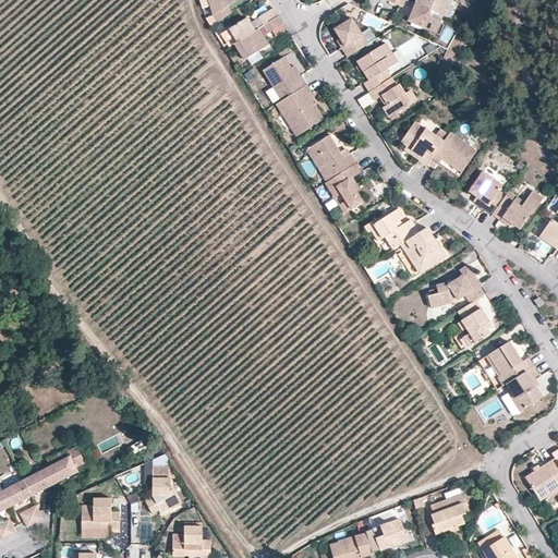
[(208,0),(213,15),(218,23),(231,14),(228,7),(235,2),(234,0),(208,0)]
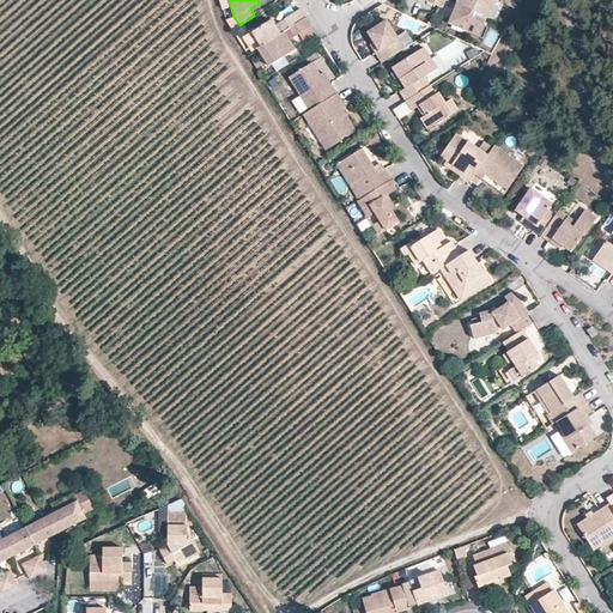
[(489,20),(497,1),(495,0),(459,0),(456,6),(486,19),(489,20)]
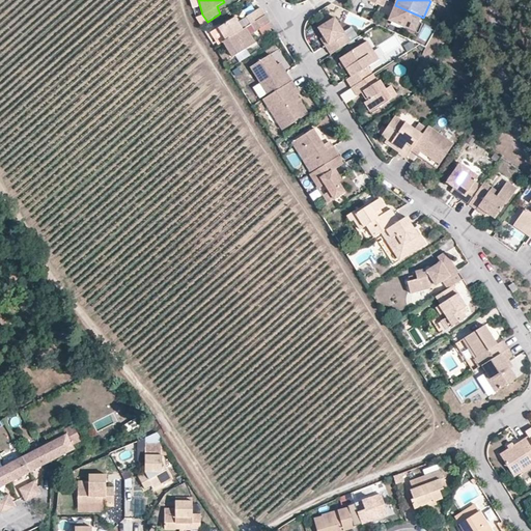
[(423,18),(429,20),(437,3),(430,1),(423,18)]
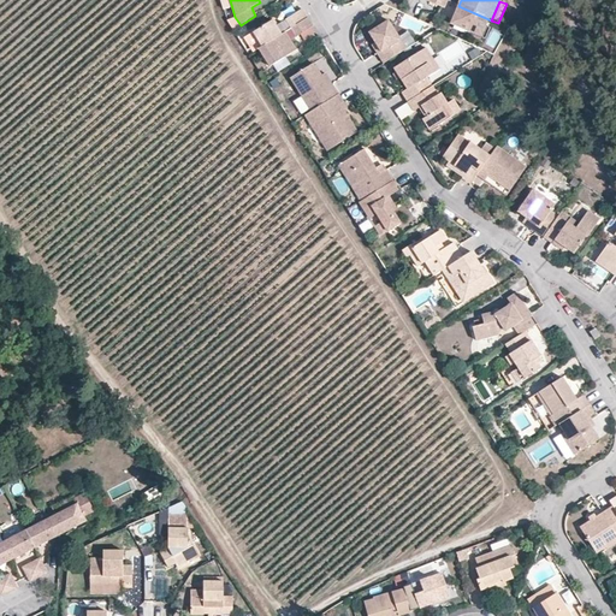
[(489,19),(458,6),(450,27),(480,39),(489,19)]
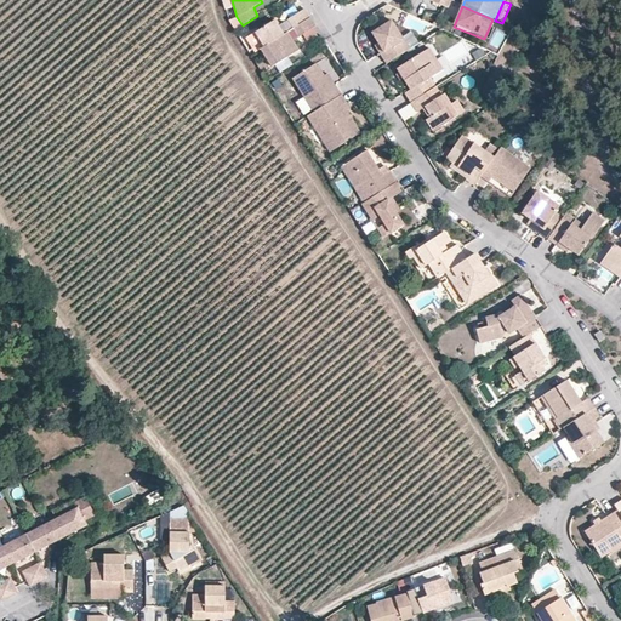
[(312,20),(306,9),(289,20),(296,29),(312,20)]
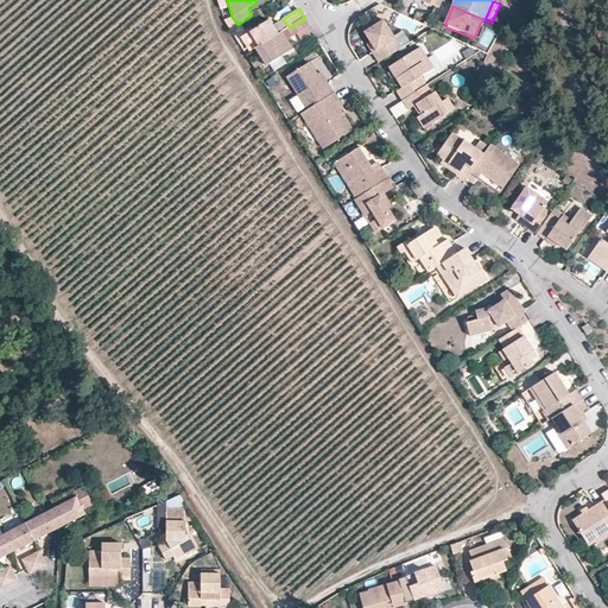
[(305,19),(290,29),(295,37),(310,26),(305,19)]
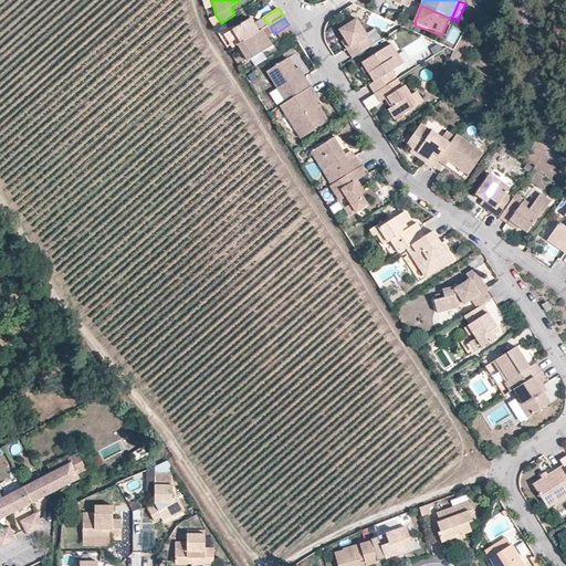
[(234,30),(243,43),(260,33),(251,19),(234,30)]
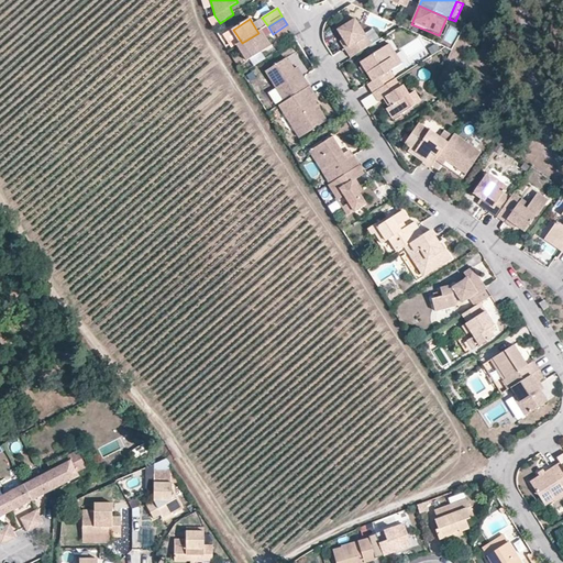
[(344,50),(351,59),(371,46),(353,19),(337,30),(342,40),(348,47),(344,50)]
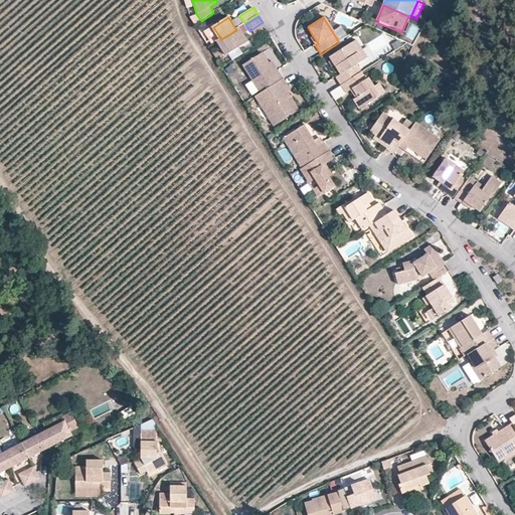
[(249,31),(245,24),(239,28),(243,34),(249,31)]
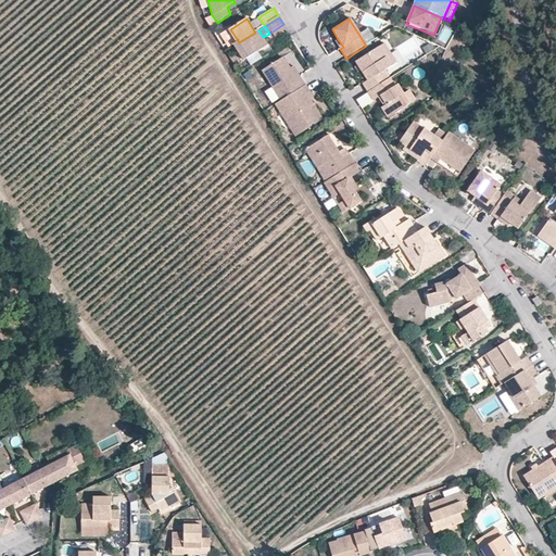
[(235,45),(239,42),(230,29),(222,35),(230,48),(235,45)]
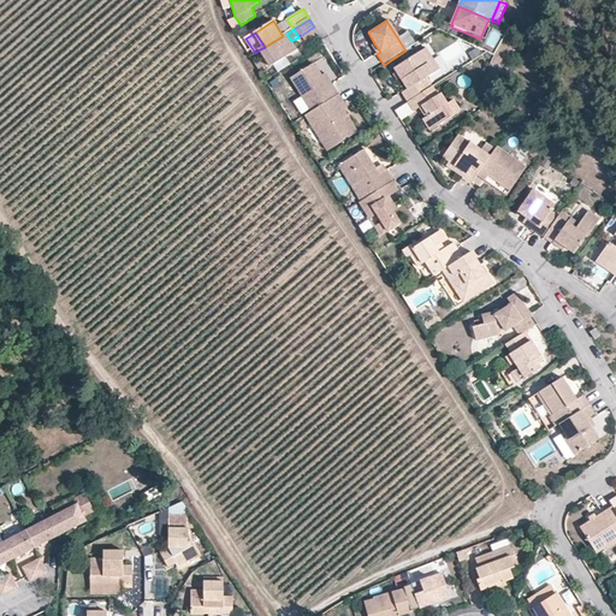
[(265,47),(260,49),(271,66),(297,49),(291,41),(286,34),(283,36),(265,47)]
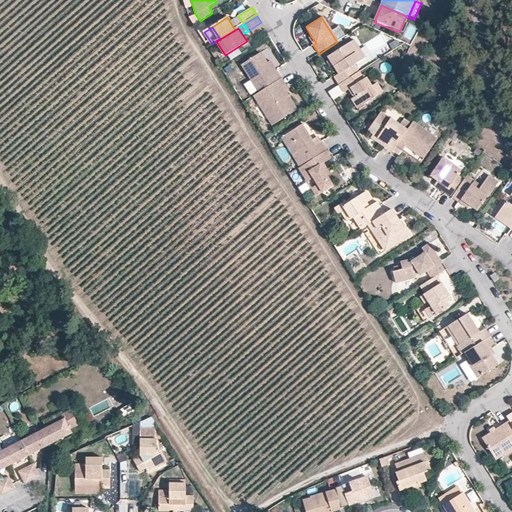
[(396,40),(389,44),(393,50),(399,46),(396,40)]
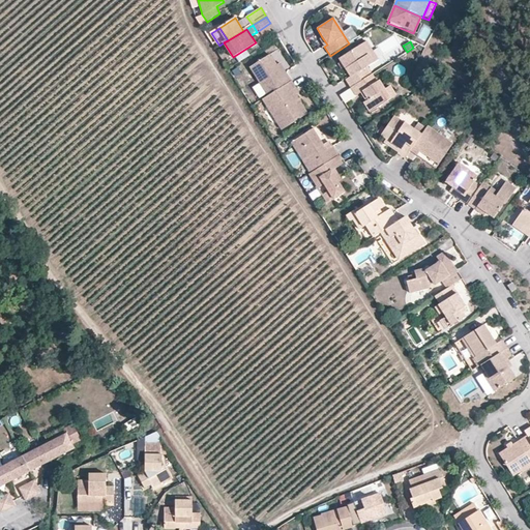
[(347,80),(352,88),(373,76),(367,67),(373,63),(367,55),(370,54),(363,43),(340,58),(342,62),(346,68),(351,77),(347,80)]
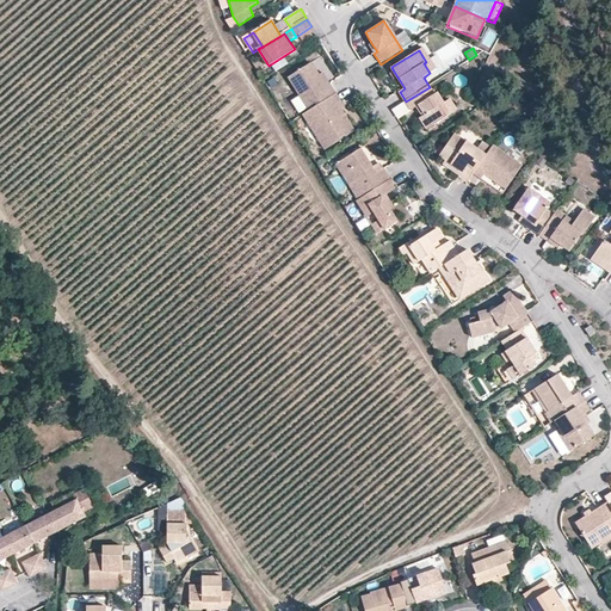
[(424,63),(430,73),(436,69),(430,60),(426,62),(424,63)]
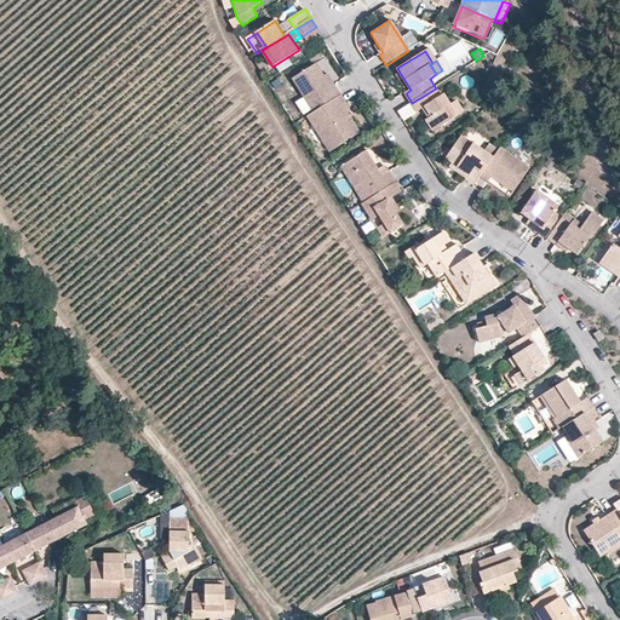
[(315,113),(342,96),(336,87),(331,90),(323,78),(316,65),(294,80),(315,113)]
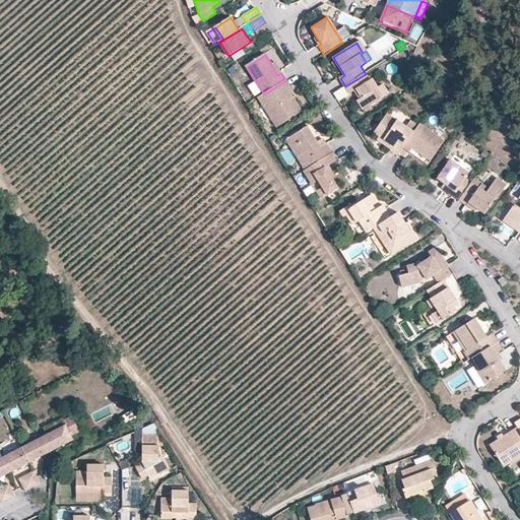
[(277,75),(281,73),(274,63),(271,65),(277,75)]
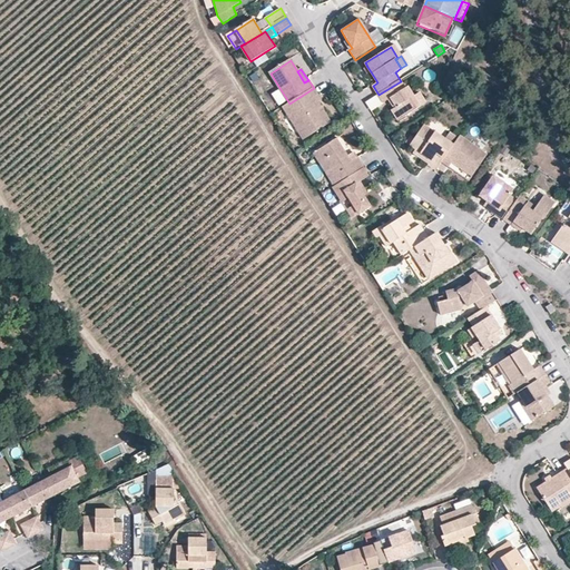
[(401,81),(379,95),(383,102),(389,99),(394,96),(399,105),(394,108),(392,109),(399,120),(420,107),(414,97),(409,87),(405,89),(401,81)]
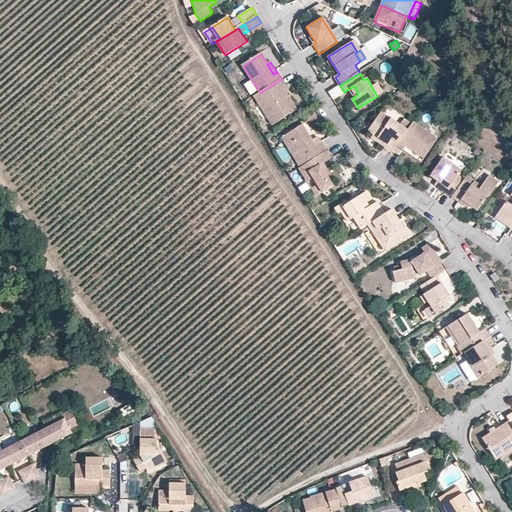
[(263,102),(262,107),(266,115),(272,116),(276,124),(297,110),(285,92),(283,88),(285,86),(282,79),(260,93),(258,94),(263,102)]
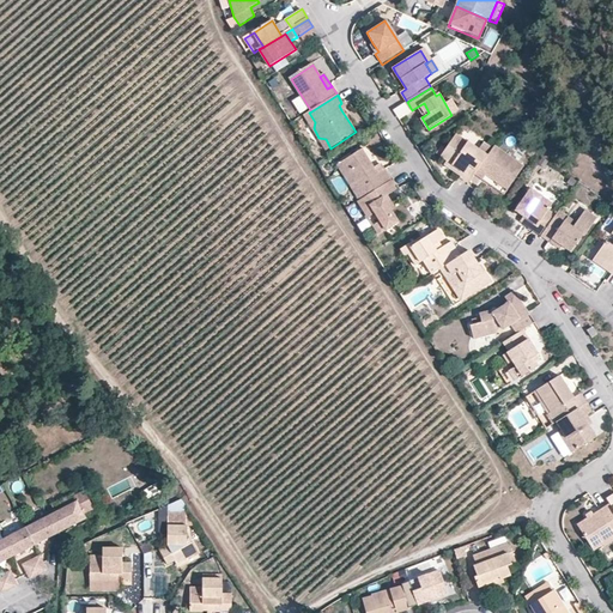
[(451,101),(445,104),(451,115),(459,111),(451,101)]
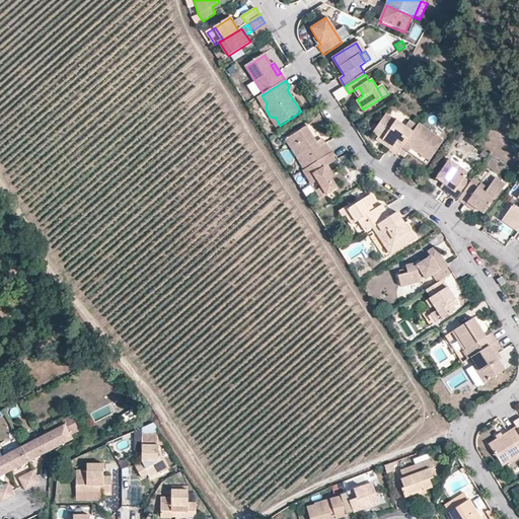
[(332,93),(338,101),(348,95),(343,87),(332,93)]
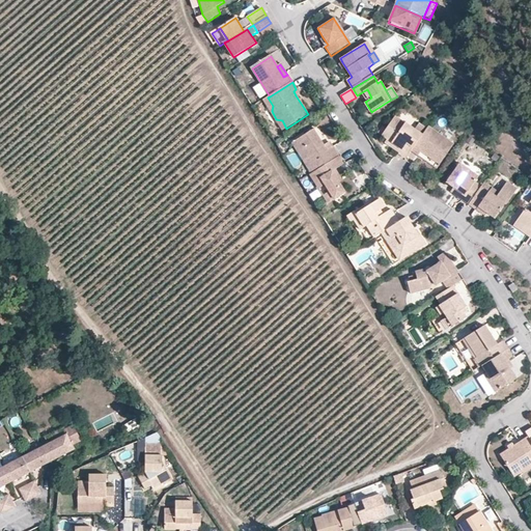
[(367,89),(362,92),(367,101),(371,98),(367,89)]
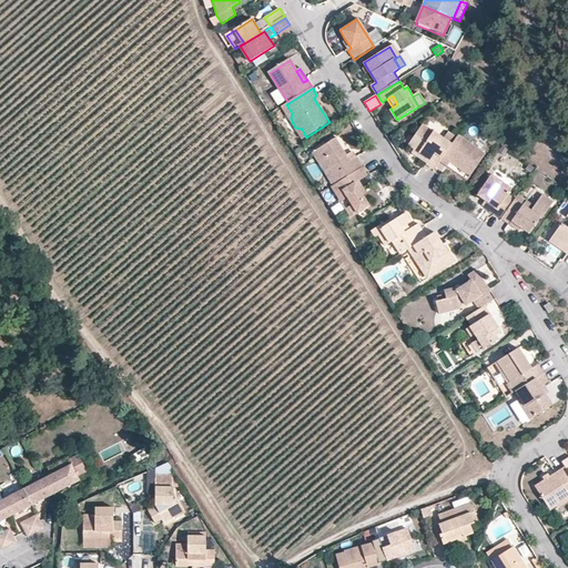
[(424,165),(433,171),(438,163),(450,146),(421,125),(406,146),(413,151),(427,161),(425,164),(424,165)]
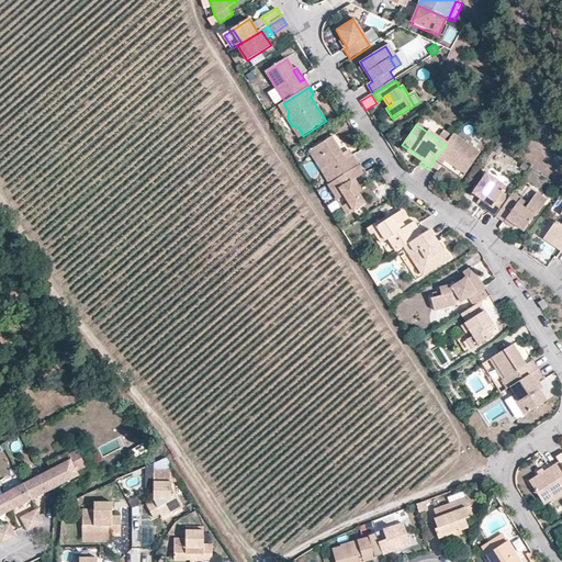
[(299,127),(292,126),(300,138),(303,136),(299,127)]
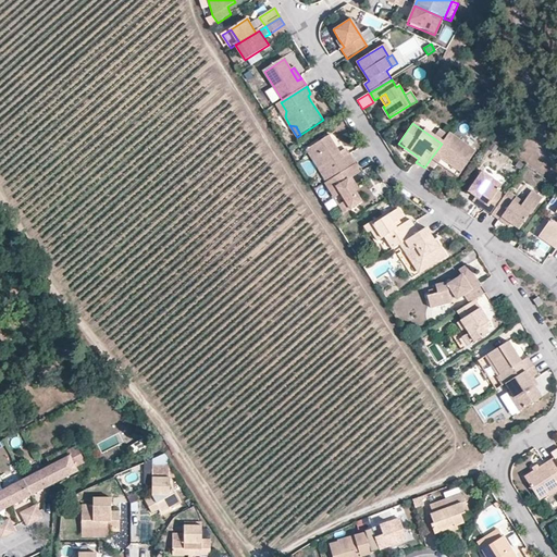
[(329,177),(356,160),(349,151),(344,155),(330,132),(308,145),(314,156),(321,151),(327,161),(320,165),(329,177)]
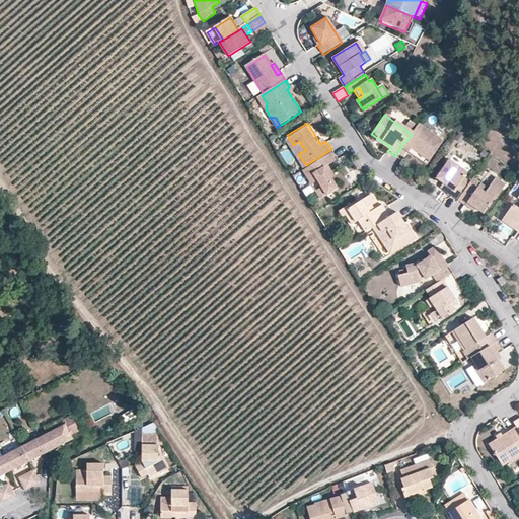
[(444,141),(419,123),(412,134),(400,149),(408,154),(411,149),(429,162),(444,141)]
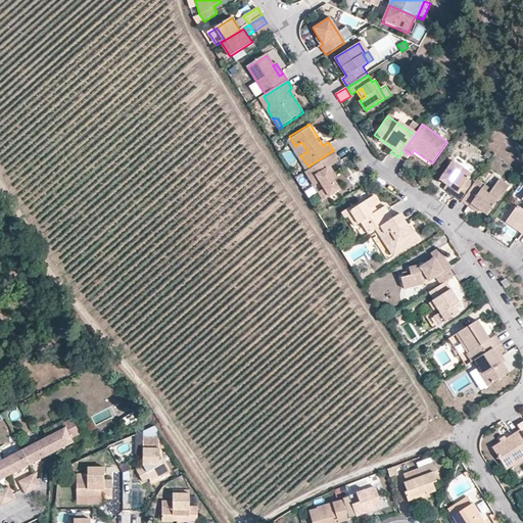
[(378,141),(391,151),(393,148),(380,139),(378,141)]
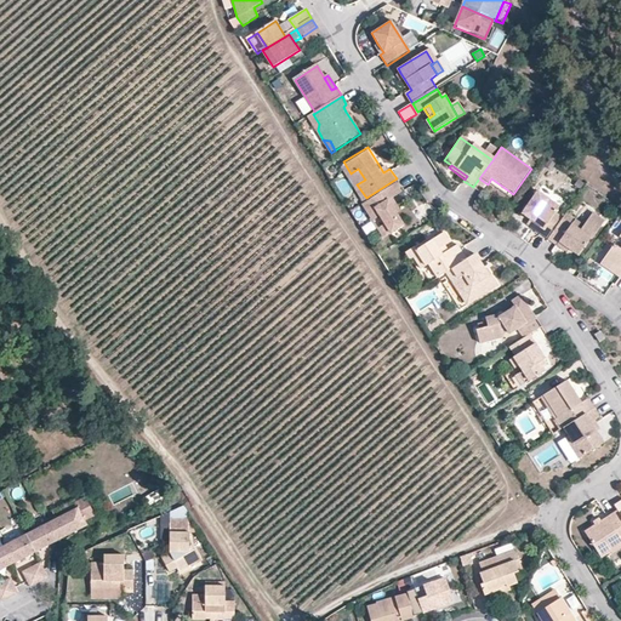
[(358,169),(351,174),(353,177),(355,180),(357,184),(365,180),(358,169)]
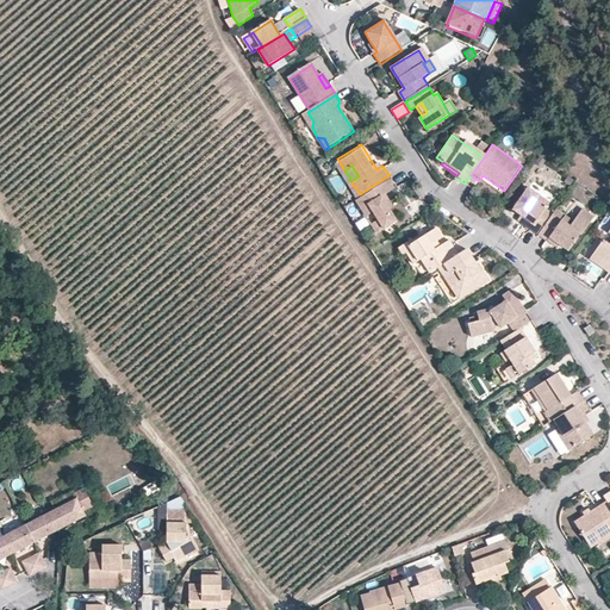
[(396,185),(390,175),(360,194),(356,197),(367,213),(373,209),(378,217),(372,221),(378,230),(397,217),(390,205),(383,193),(386,191),(396,185)]
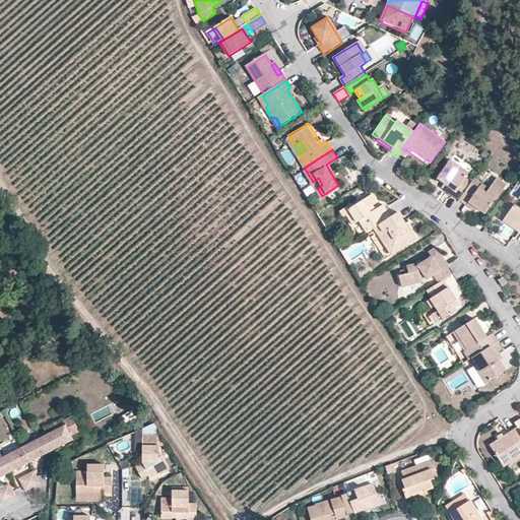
[(453,196),(459,200),(468,187),(462,183),(465,179),(469,174),(452,161),(439,180),(445,185),(442,189),(453,196)]
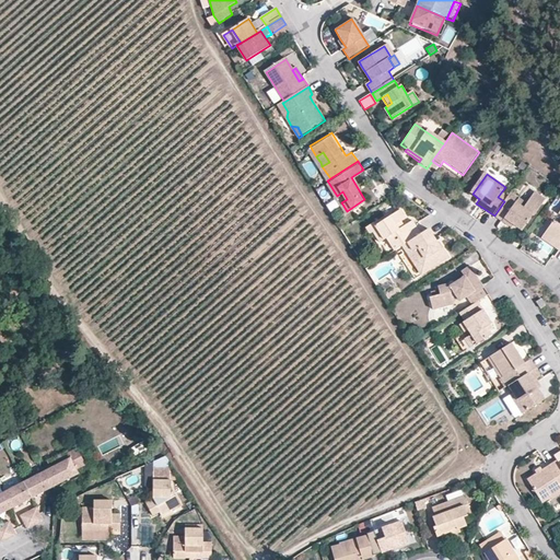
[(362,186),(354,175),(351,177),(358,188),(362,186)]
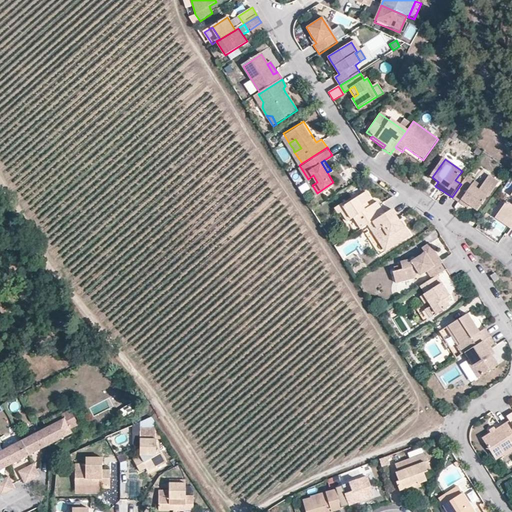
[(313,175),(308,179),(312,185),(317,182),(313,175)]
